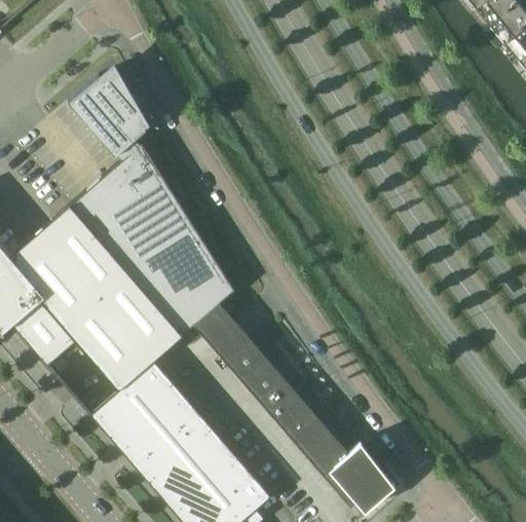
[(465,0),(476,11),(488,0),(465,0)]
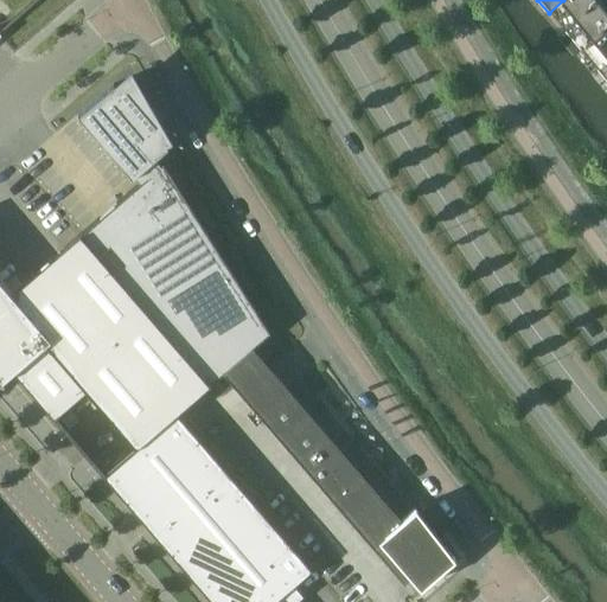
[(564,32),(599,4),(595,0),(563,0),(549,13),(564,32)]
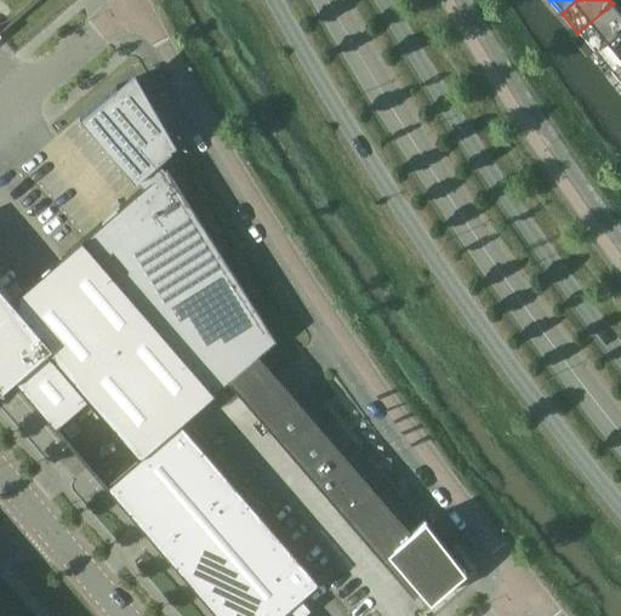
[(594,53),(620,30),(620,13),(613,4),(577,33),(594,53)]
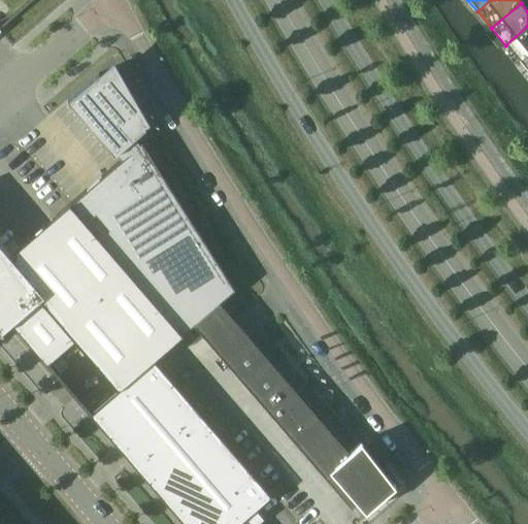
[(520,63),(527,55),(527,26),(505,45),(520,63)]
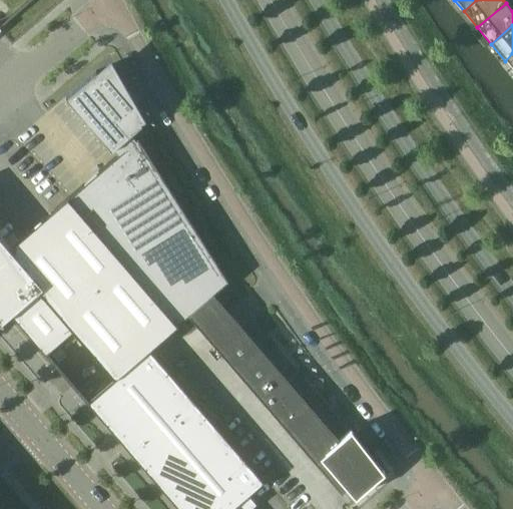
[(177,328),(188,319),(213,297),(228,285),(137,141),(135,142),(130,137),(141,127),(111,71),(99,78),(96,75),(65,101),(111,154),(113,152),(118,158),(68,201),(177,328)]
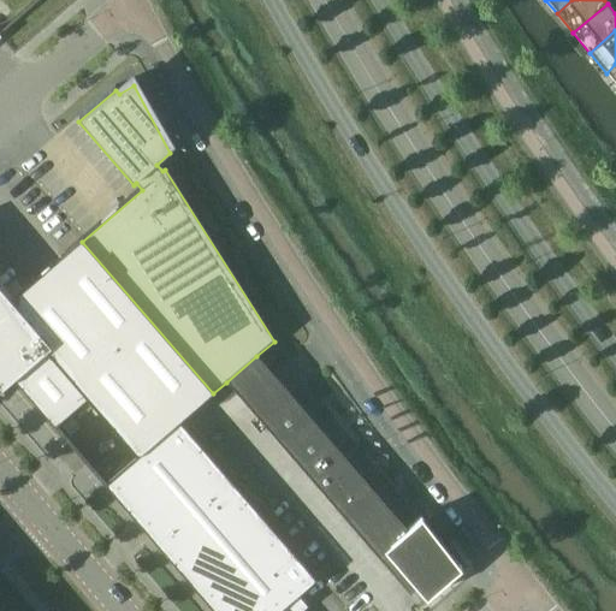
[(213,393),(82,242),(11,302),(0,289),(0,389),(1,391),(12,381),(54,429),(87,401),(137,460),(179,423),(213,393)]
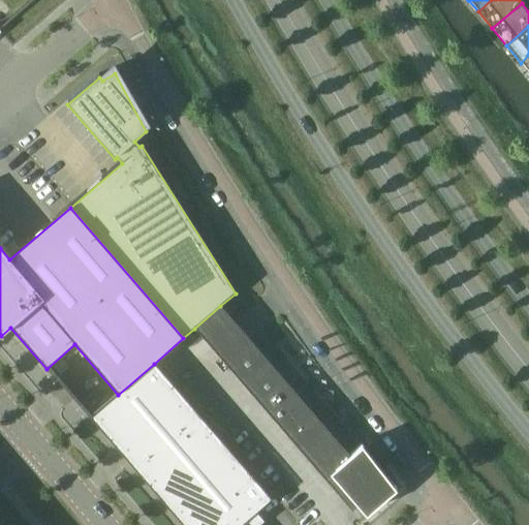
[(263,409),(335,491),(352,512),(358,507),(366,517),(396,491),(364,450),(351,459),(220,306),(194,329),(263,408),(263,409)]
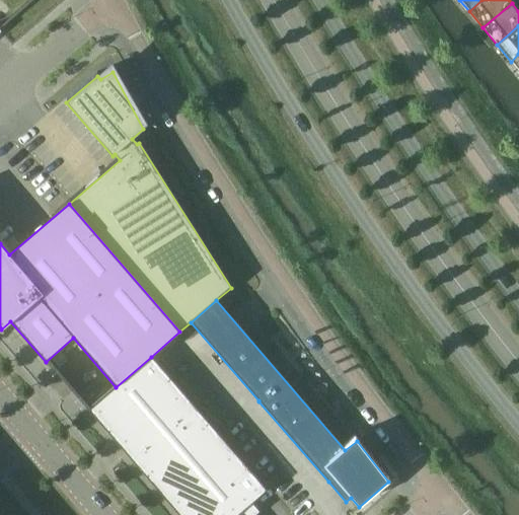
[(116,387),(88,411),(177,514),(238,514),(267,491),(151,357),(116,387)]
